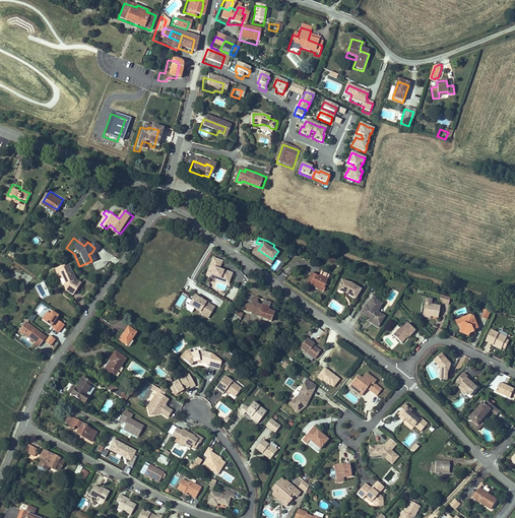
[(262,244),(260,244),(256,249),(275,262),(279,257),(275,255),(272,259),(258,250),(262,244)]
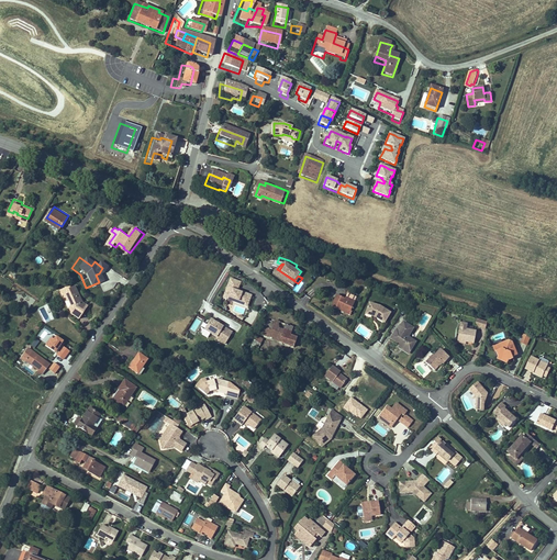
[(238,287),(242,279),(233,276),(225,293),(229,295),(230,293),(235,295),(235,298),(248,303),(253,292),(243,289),(238,288),(238,287)]
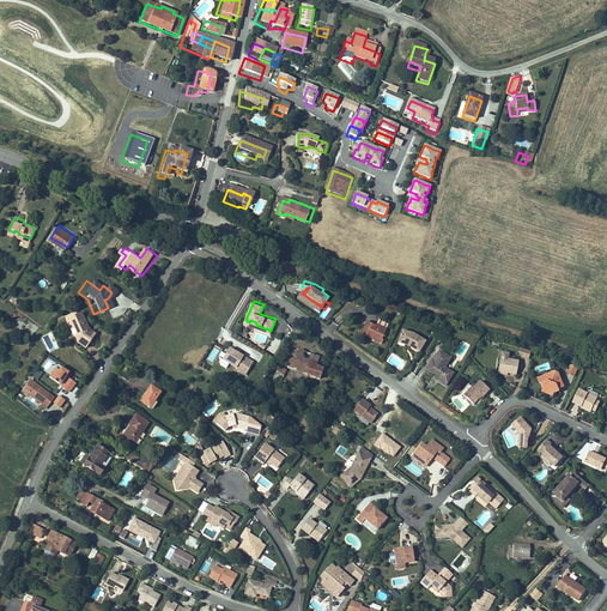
[(319,322),(325,310),(320,308),(314,319),(319,322)]
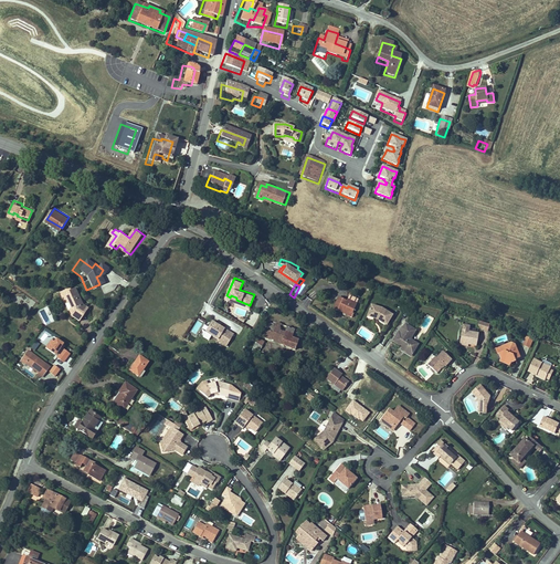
[(77,289),(64,294),(66,300),(70,299),(75,313),(73,315),(82,322),(90,310),(83,304),(81,298),(77,289)]
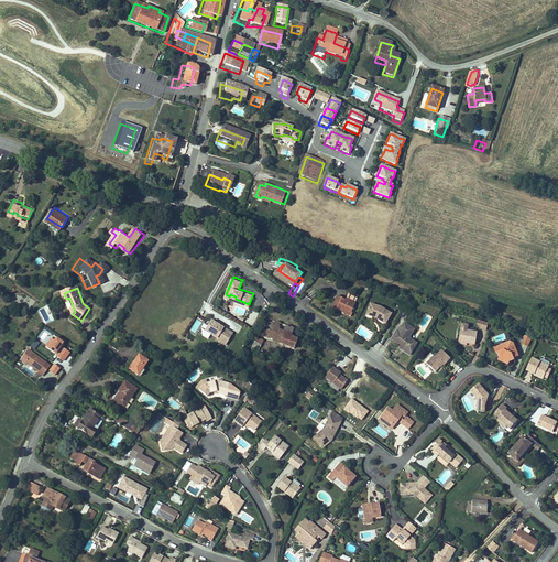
[(349,298),(341,294),(337,304),(345,309),(346,305),(354,310),(359,301),(350,296),(349,298)]
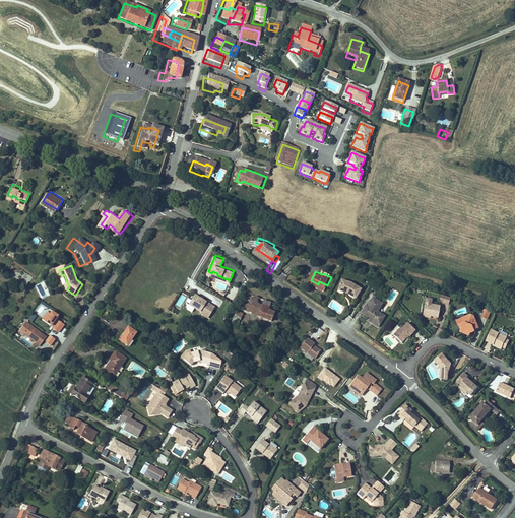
[(353,286),(343,283),(340,292),(348,295),(348,297),(357,302),(363,293),(353,286)]
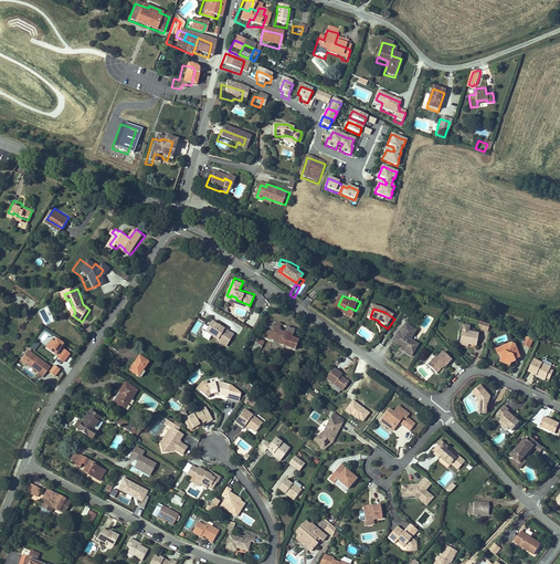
[(246,329),(253,317),(246,313),(240,325),(246,329)]
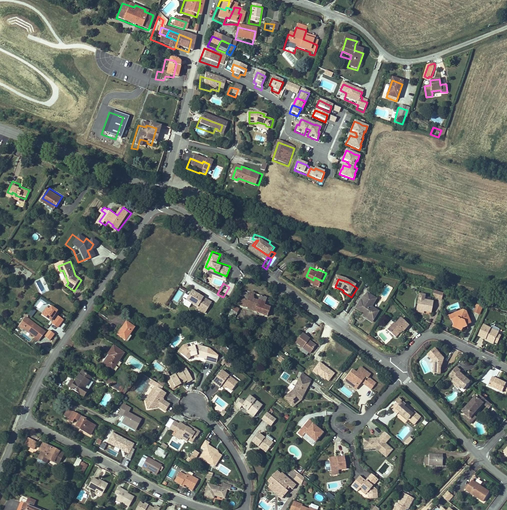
[(202,297),(204,294),(193,287),(187,296),(198,303),(197,304),(206,310),(210,303),(202,297)]
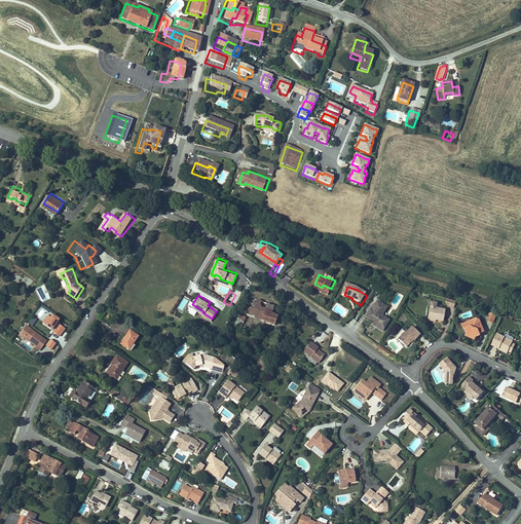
[(178,298),(172,309),(178,313),(184,301),(178,298)]
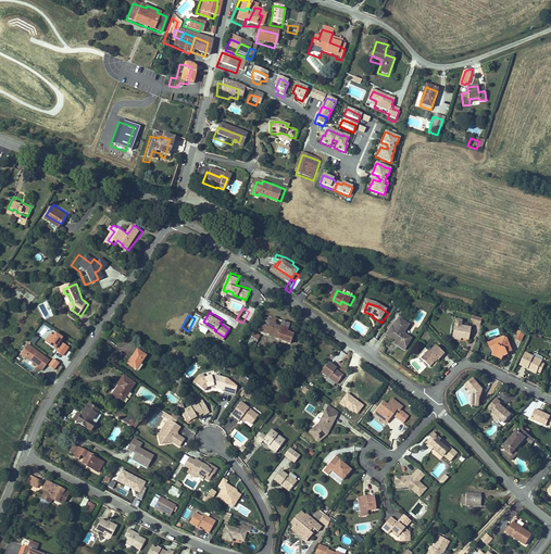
[(465,325),(475,327),(477,319),(467,317),(465,325)]
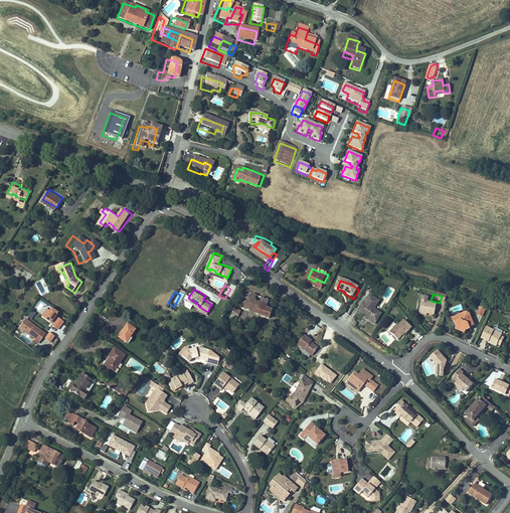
[(265,309),(268,301),(260,298),(257,297),(251,295),(249,301),(256,304),(252,311),(269,318),(272,312),(265,309)]
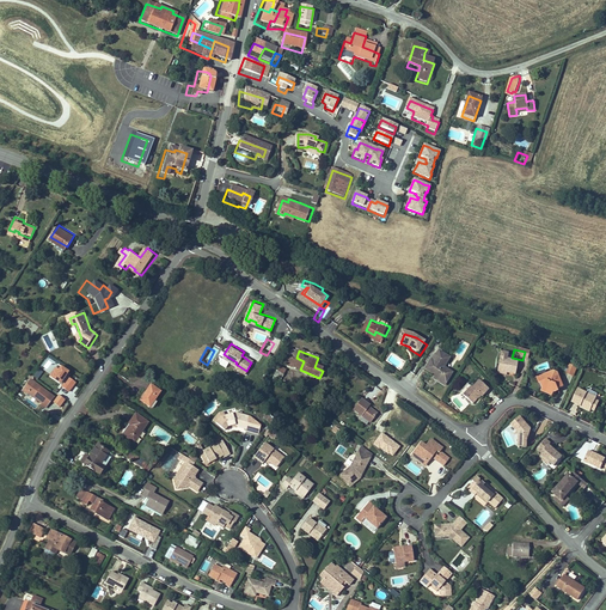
[(253,358),(244,352),(242,355),(251,363),(253,358)]
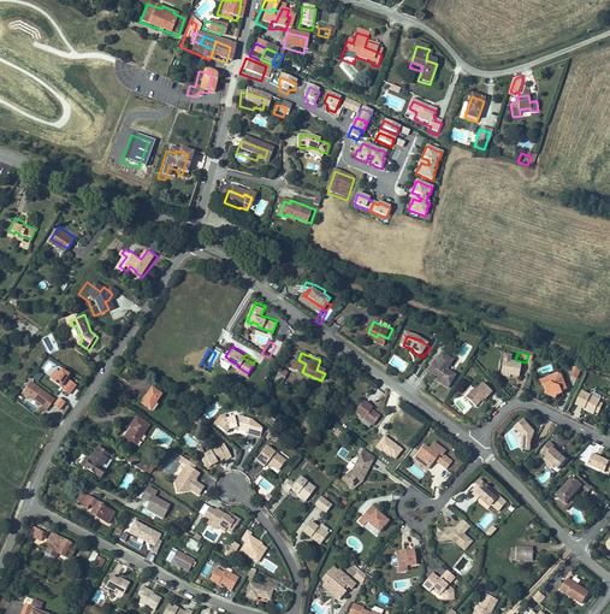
[(454,365),(443,358),(437,367),(436,366),(430,376),(450,389),(456,379),(448,375),(454,365)]
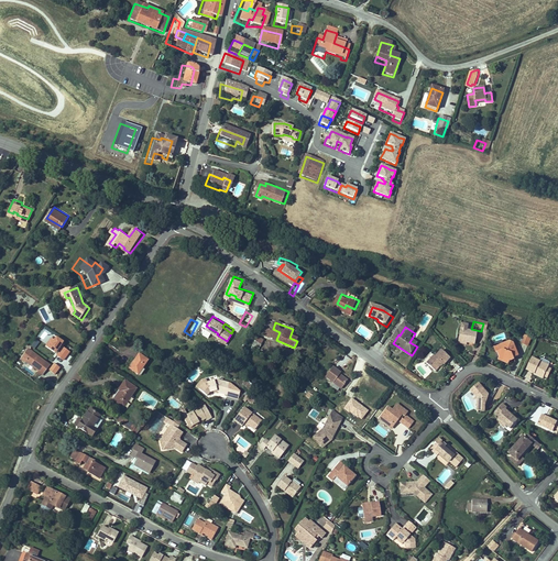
[(273,329),(270,338),(276,340),(280,332),(273,329)]
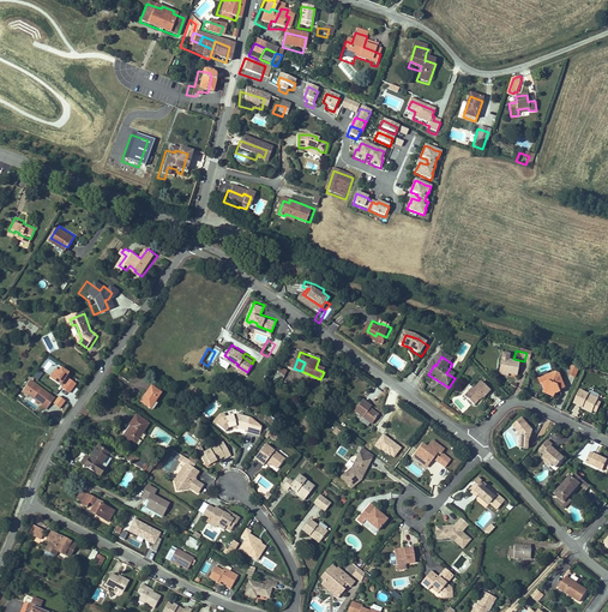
[(521,365),(503,363),(500,375),(510,377),(518,378),(521,365)]
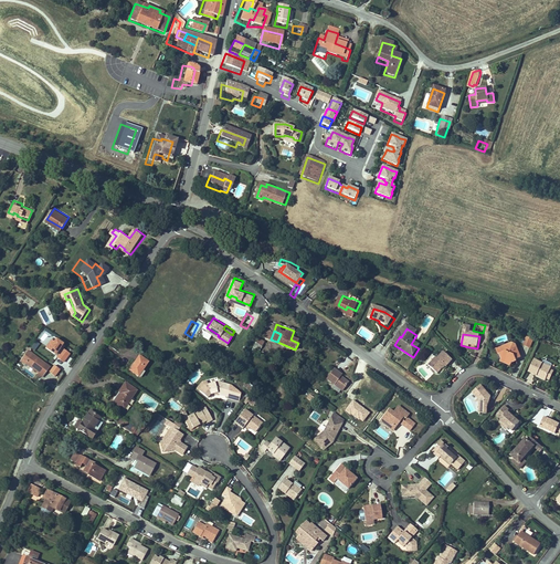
[(517,346),(525,350),(528,341),(520,337),(517,346)]
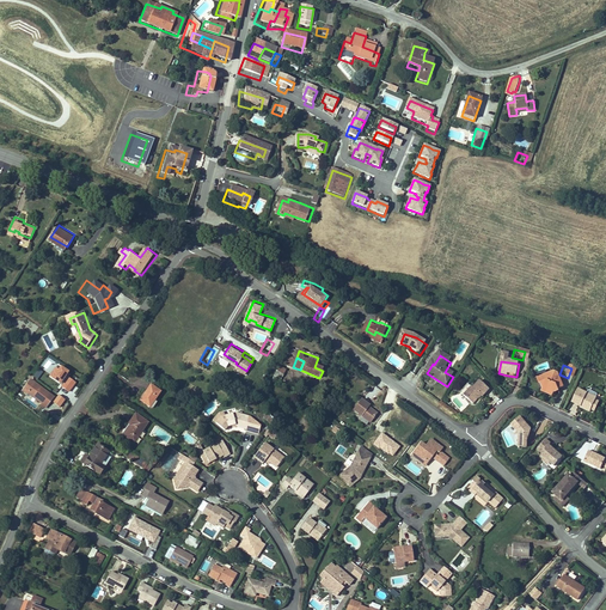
[(42,380),(55,386),(62,371),(49,366),(42,380)]
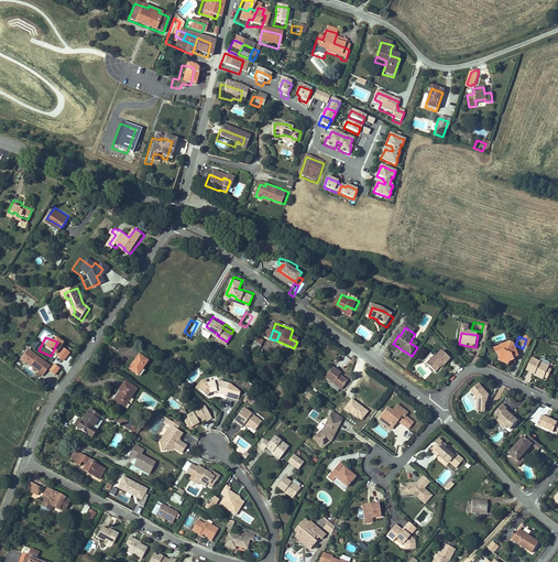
[(256,337),(253,346),(260,349),(264,341),(256,337)]
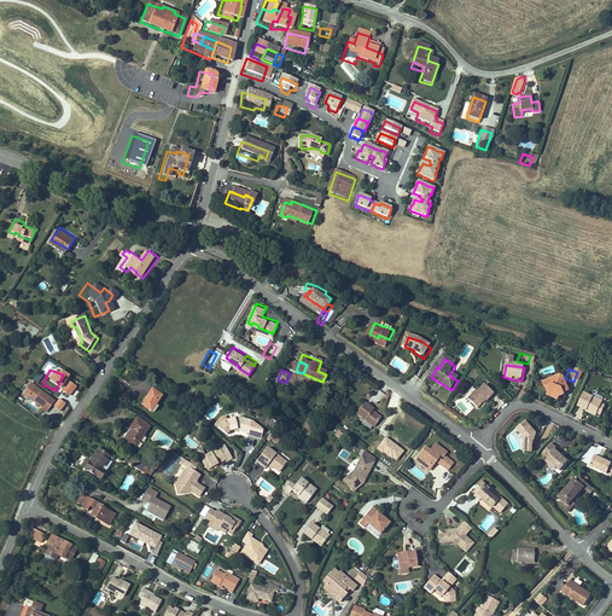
[(558,378),(543,384),(546,389),(547,389),(549,394),(559,399),(565,396),(565,394),(570,393),(565,382),(560,384),(558,378)]
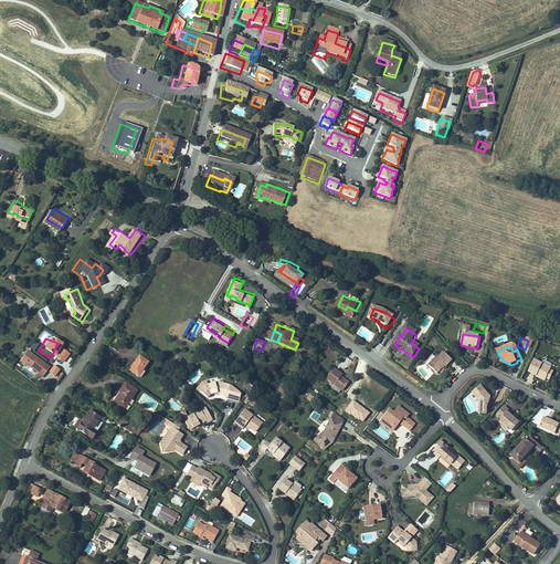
[(71,354),(64,348),(59,355),(65,361),(71,354)]
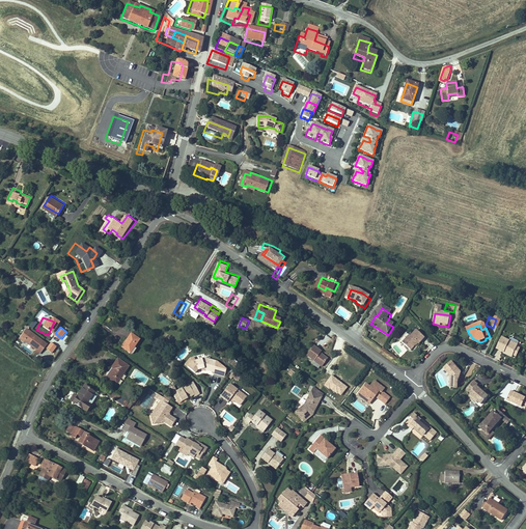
[(40,352),(47,343),(28,329),(21,338),(24,341),(26,339),(40,352)]
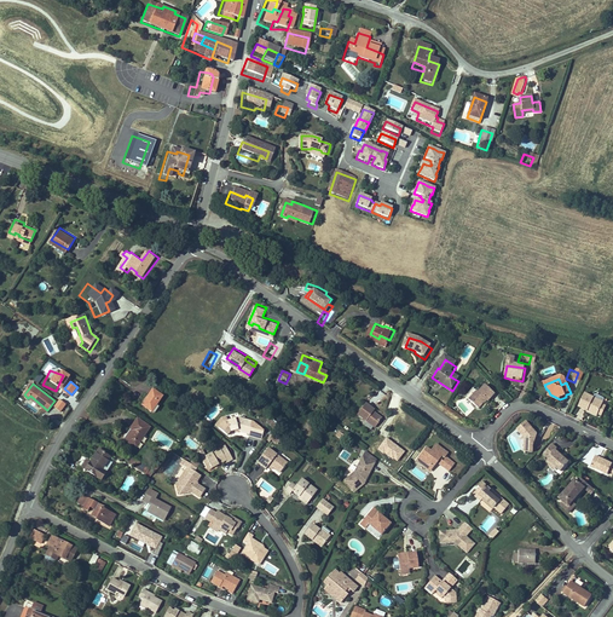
[(158,395),(148,388),(138,405),(150,411),(158,395)]
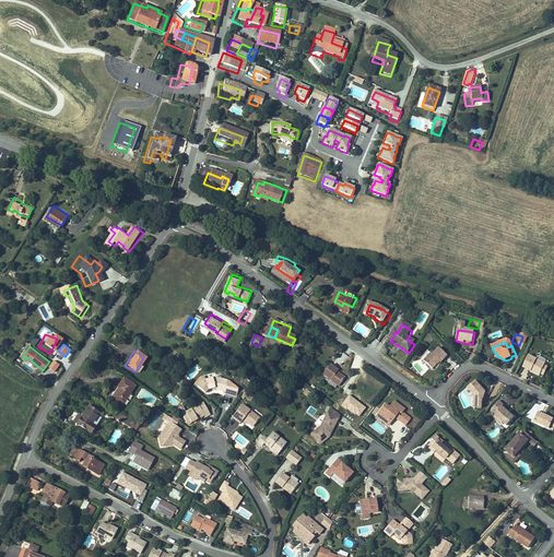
[(448,360),(439,352),(434,358),(432,357),(425,365),(434,372),(440,365),(443,366),(448,360)]
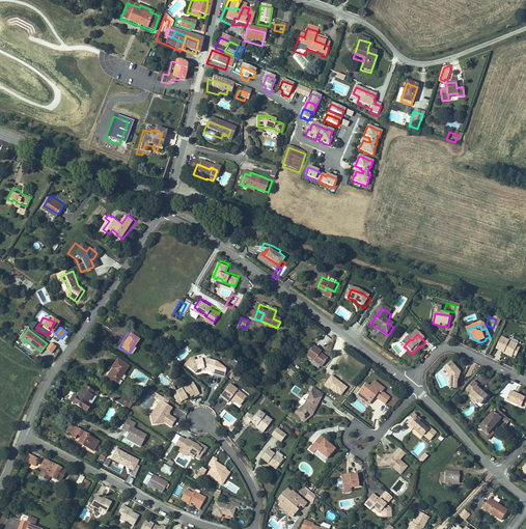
[(408,336),(400,343),(404,346),(410,339),(408,336)]
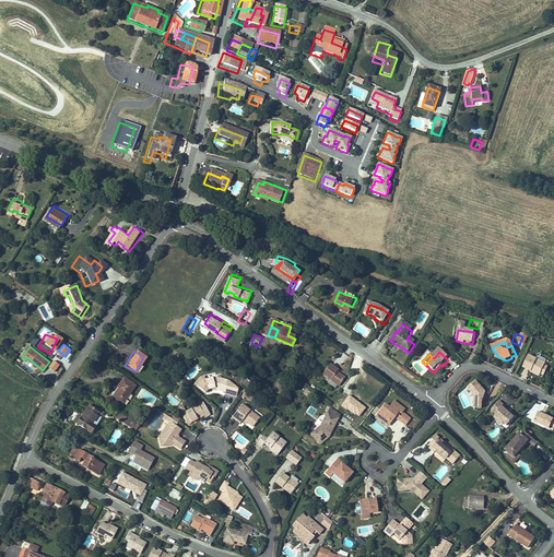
[(537,360),(530,357),(525,369),(531,372),(532,371),(540,376),(544,367),(545,365),(547,362),(539,357),(537,360)]
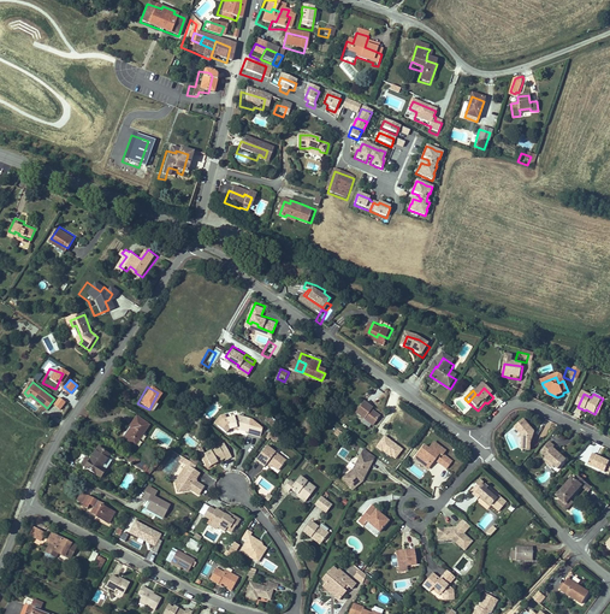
[(356,412),(373,424),(380,415),(372,409),(373,407),(363,401),(356,412)]
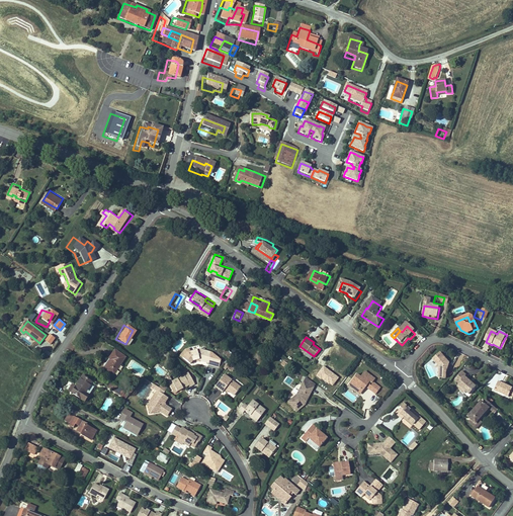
[(199,347),(189,350),(191,359),(198,357),(199,359),(206,361),(206,362),(214,364),(217,357),(209,355),(210,350),(199,347)]
